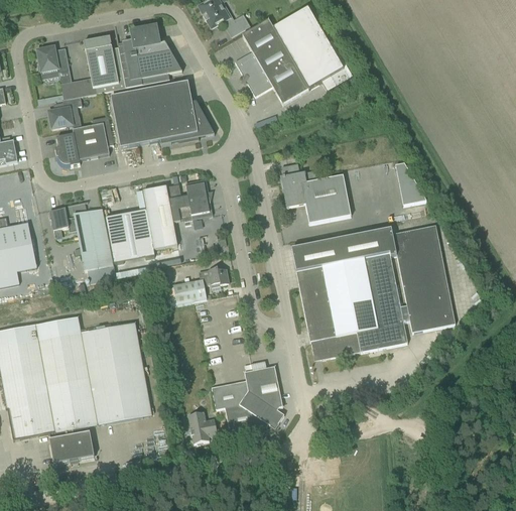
[(206,0),(199,5),(204,13),(203,14),(206,19),(207,18),(211,26),(224,19),(227,23),(226,24),(232,34),(240,29),(249,24),(243,14),(231,21),(219,0),(206,0)]
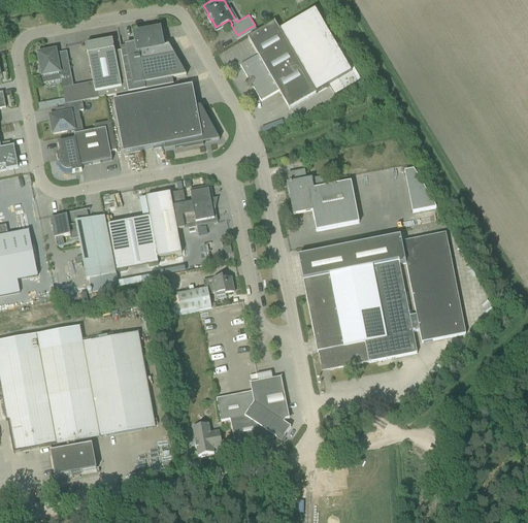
[(258,52),(240,62),(250,77),(246,82),(251,85),(252,82),(261,97),(278,87),(289,105),(298,100),(316,90),(329,83),(334,92),(357,78),(315,6),(279,27),(274,19),(256,29),(248,34),(258,52)]
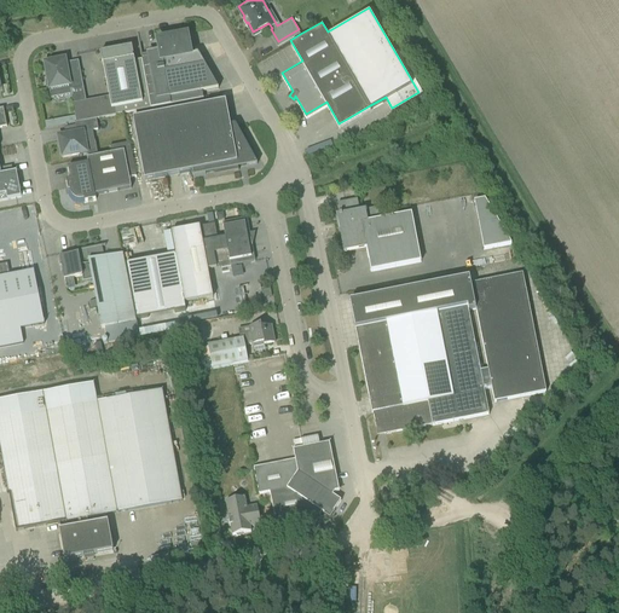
[(202,87),(218,85),(197,48),(195,50),(194,41),(189,42),(186,32),(158,36),(160,48),(142,52),(151,104),(203,94),(202,87)]
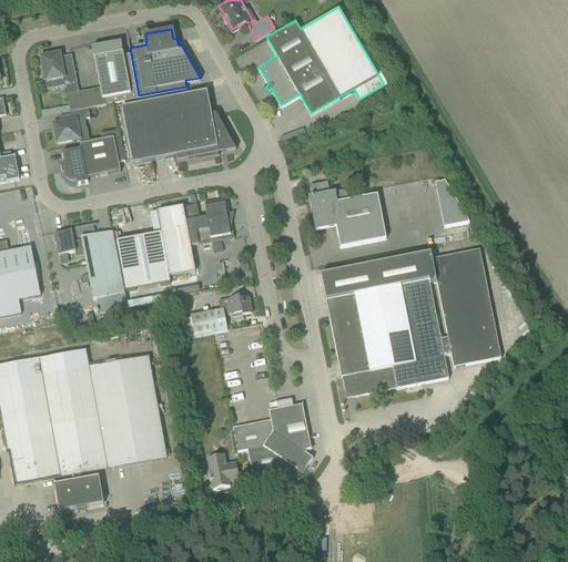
[(139,95),(130,50),(123,52),(123,49),(122,49),(121,47),(122,47),(121,39),(115,40),(115,39),(107,41),(91,43),(93,52),(102,95),(104,95),(105,102),(139,95)]
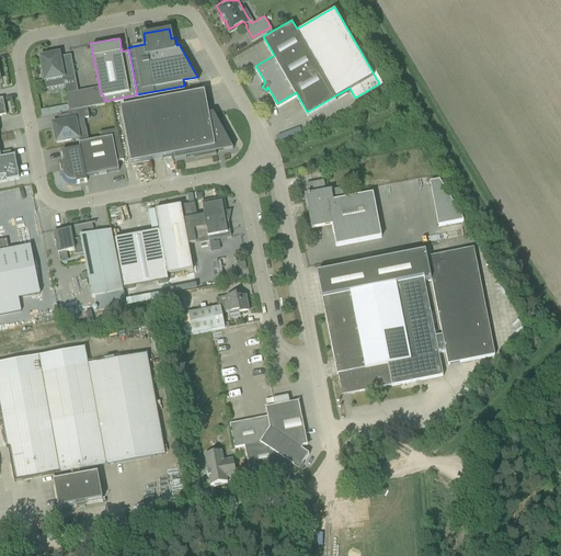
[(59,49),(48,52),(47,49),(42,50),(42,53),(39,53),(42,61),(43,68),(41,69),(42,75),(44,75),(45,76),(44,76),(46,84),(65,81),(64,77),(76,75),(71,50),(59,53),(59,49)]
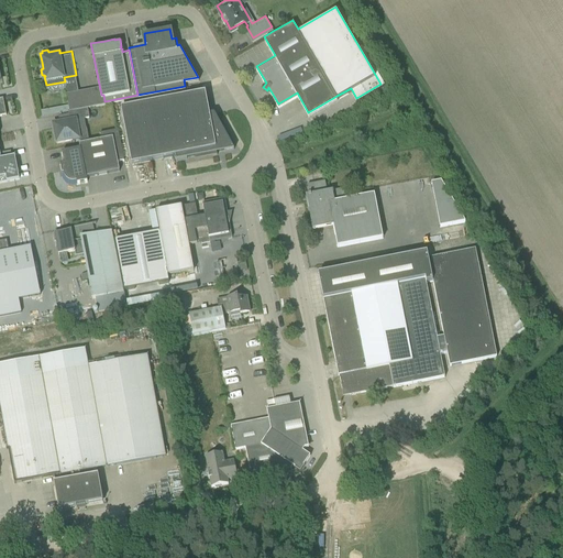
[(121,105),(131,161),(176,152),(176,156),(187,154),(186,153),(194,151),(195,155),(217,151),(217,148),(223,145),(224,148),(234,145),(223,131),(227,129),(217,110),(210,113),(205,88),(121,105)]
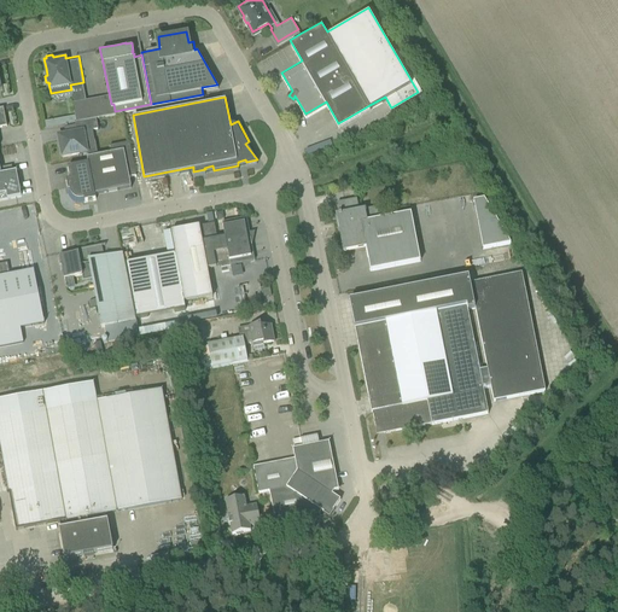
[(62,138),(57,139),(59,151),(60,151),(60,150),(62,150),(62,152),(86,149),(87,150),(86,150),(86,151),(97,149),(94,137),(85,139),(82,128),(97,124),(97,126),(98,126),(95,115),(76,118),(74,118),(74,120),(75,120),(76,128),(59,132),(62,138)]
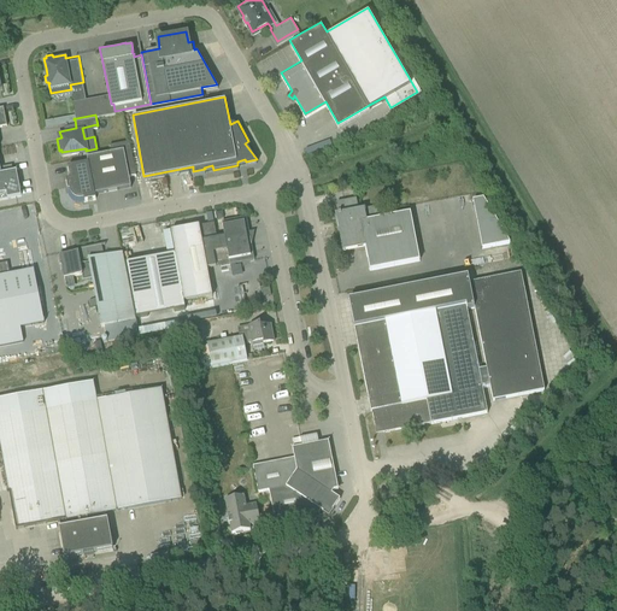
[(109,141),(109,142),(110,142),(111,148),(87,153),(87,158),(68,163),(70,175),(66,176),(68,186),(70,186),(70,188),(71,189),(71,192),(72,192),(74,193),(75,194),(76,195),(77,195),(78,195),(80,195),(84,195),(84,197),(95,195),(94,191),(130,183),(129,172),(135,171),(135,172),(136,172),(129,137),(109,141)]
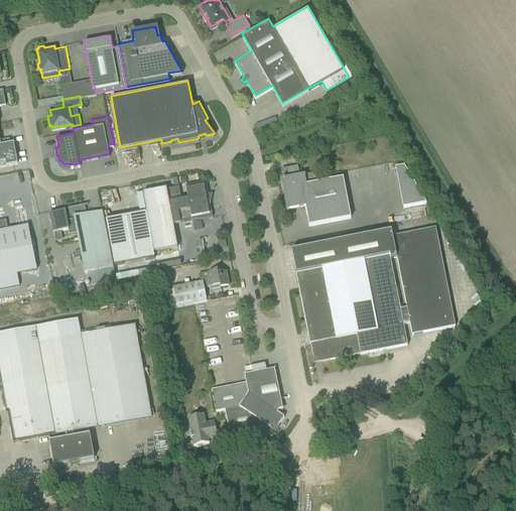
[(0,158),(5,158),(6,161),(16,159),(12,141),(11,141),(9,134),(0,136),(0,158)]
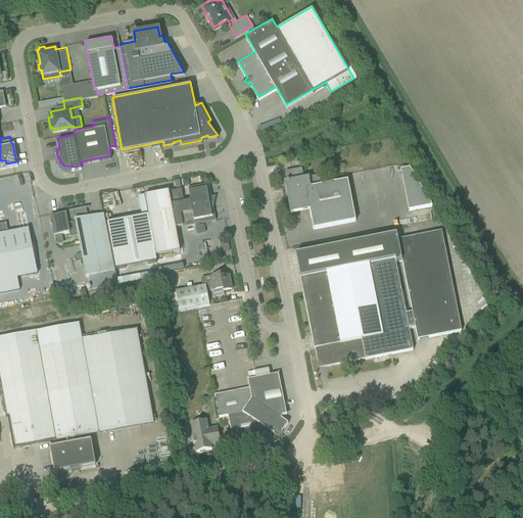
[(434,199),(416,160),(393,171),(398,183),(402,181),(415,208),(434,199)]
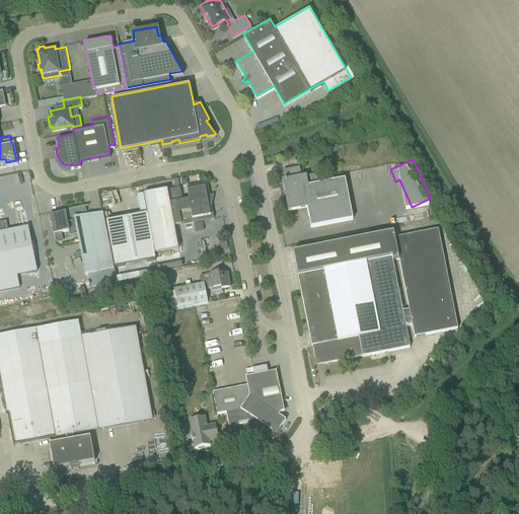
[(384,162),(377,164),(379,177),(386,176),(384,162)]
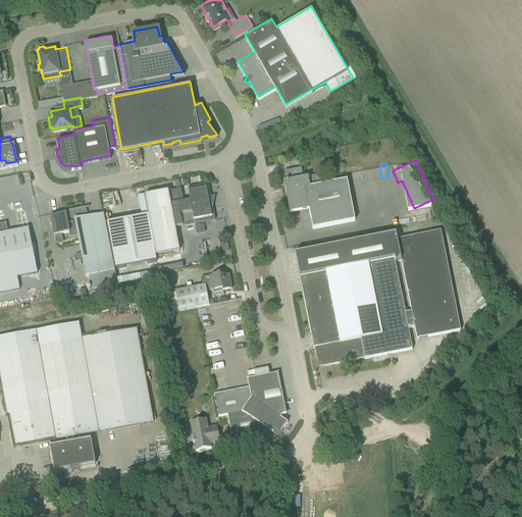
[(283,177),(284,181),(290,209),(309,206),(312,225),(355,217),(347,176),(320,182),(318,171),(303,174),(301,164),(284,167),(286,176),(285,176),(285,177),(283,177)]
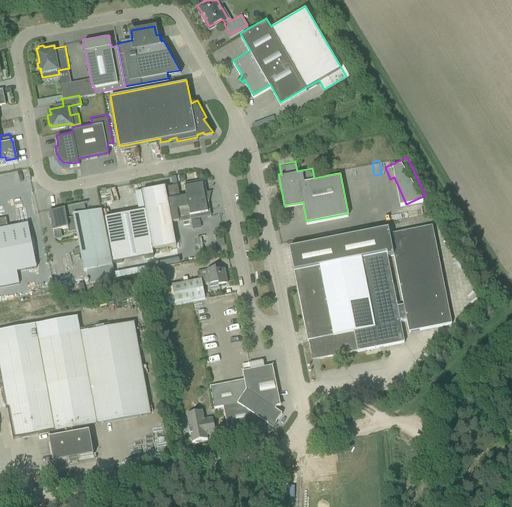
[(357,164),(358,175),(366,174),(365,163),(357,164)]
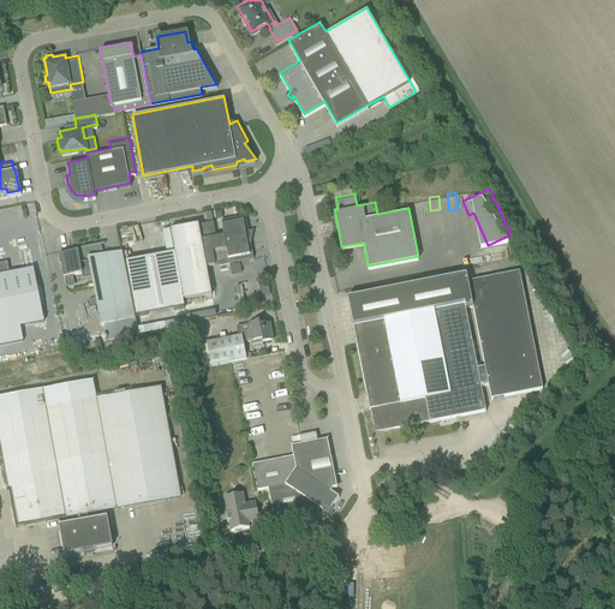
[(224,232),(216,233),(213,219),(198,221),(198,220),(169,226),(183,297),(212,291),(206,260),(219,257),(220,261),(254,255),(245,213),(221,218),(224,232)]
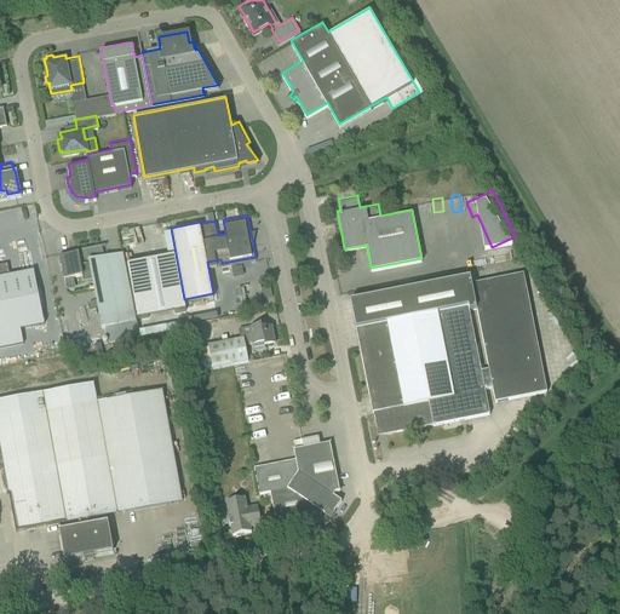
[(82,271),(81,268),(90,267),(102,325),(136,317),(122,250),(104,253),(102,241),(78,246),(78,248),(58,252),(61,264),(62,264),(63,274),(82,271)]
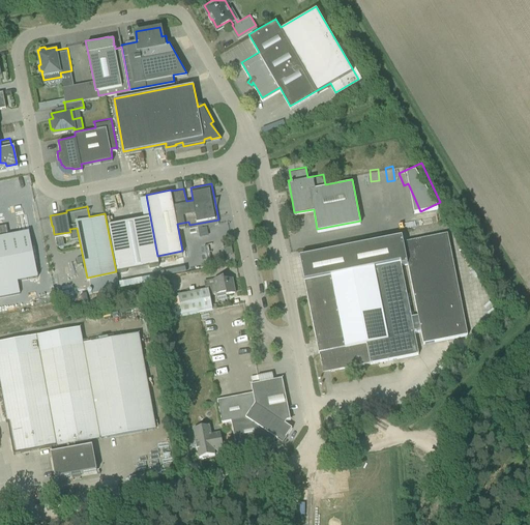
[(0,294),(20,290),(18,278),(37,274),(29,228),(8,232),(6,223),(0,223),(0,294)]
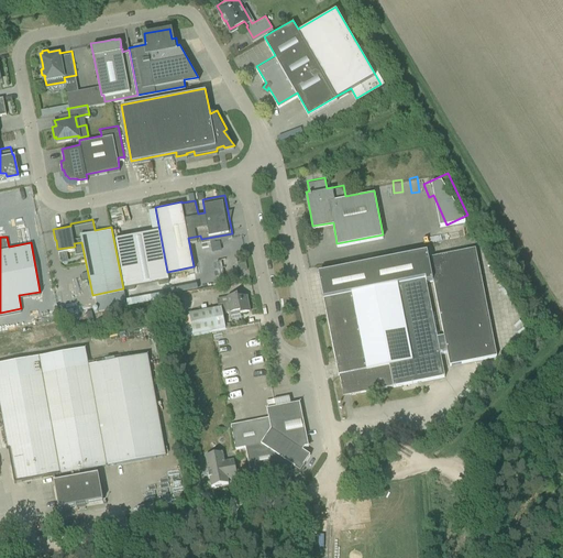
[(449,362),(497,352),(475,244),(428,254),(427,248),(318,270),(326,310),(334,353),(338,372),(339,372),(342,385),(350,391),(390,382),(393,382),(393,383),(444,373),(440,349),(446,348),(449,362)]
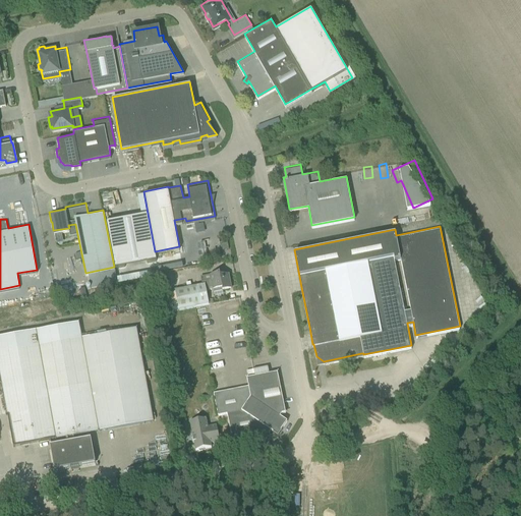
[(162,270),(153,272),(155,283),(164,282),(163,276),(162,270)]
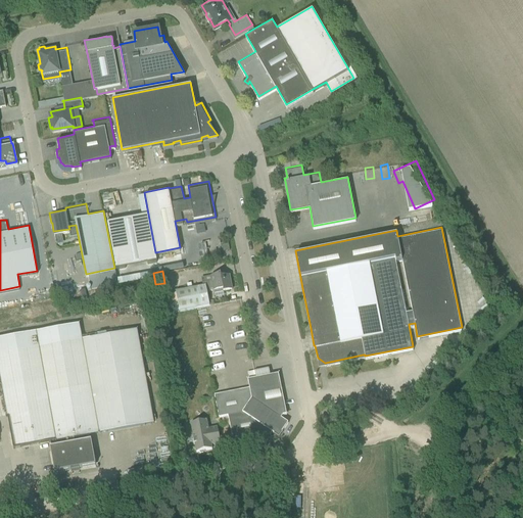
[(175,288),(168,290),(171,310),(209,302),(206,288),(214,287),(215,290),(232,286),(229,272),(221,273),(221,271),(210,273),(212,278),(201,280),(201,282),(175,287),(175,288)]
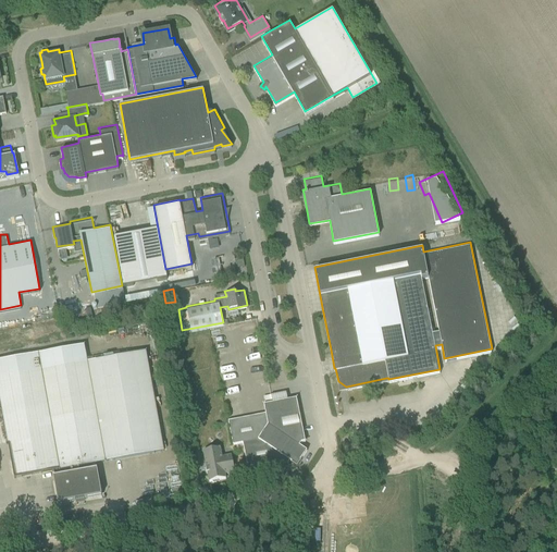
[(0,397),(12,464),(14,475),(163,446),(145,347),(87,357),(84,341),(0,356),(0,397)]
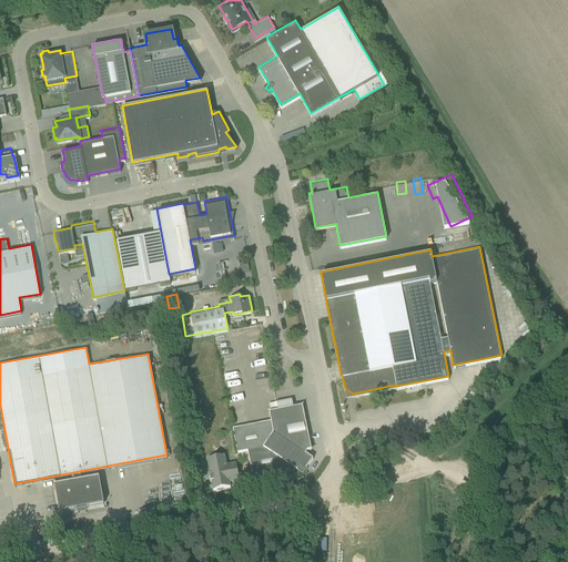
[(232,426),(236,448),(246,447),(252,469),(254,480),(294,472),(293,468),(295,465),(298,468),(305,467),(313,455),(305,450),(307,447),(311,446),(302,401),(291,404),(269,408),(271,418),(232,426)]
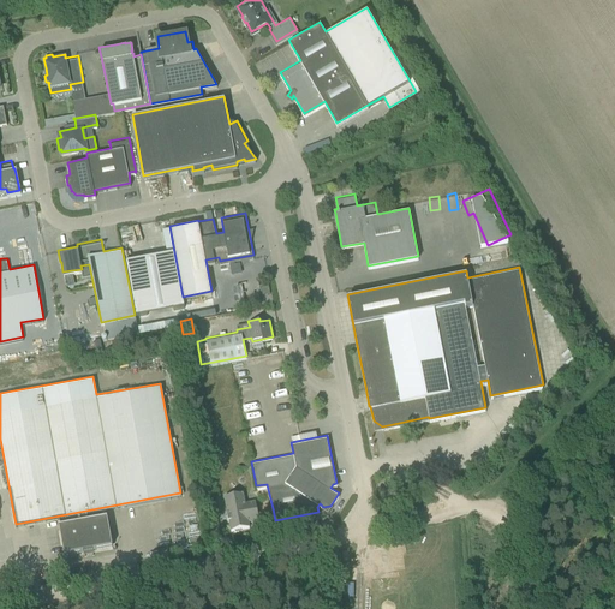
[(224,494),(228,515),(231,527),(249,524),(248,519),(260,517),(255,497),(240,501),(238,490),(224,494)]
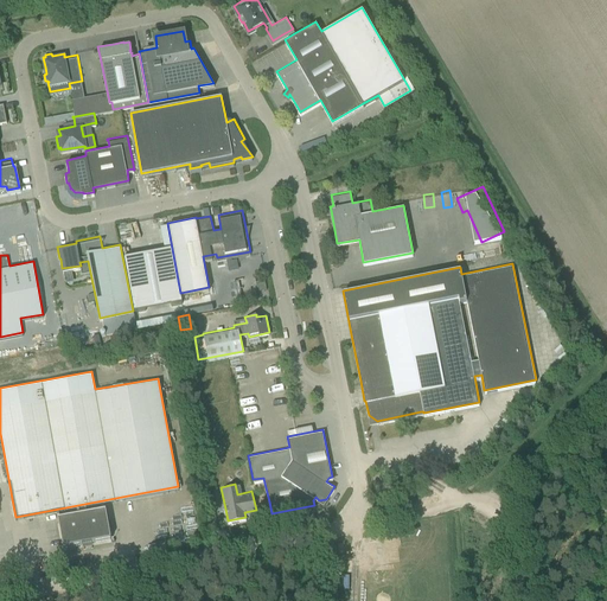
[(58,516),(63,544),(110,535),(106,506),(58,516)]
